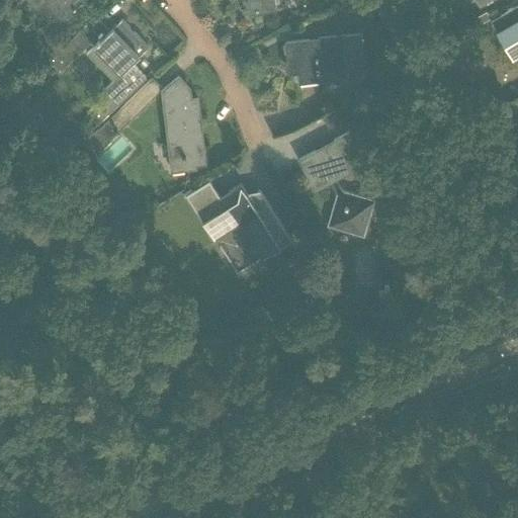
[(249,0),(250,10),(274,8),(273,0),(249,0)]
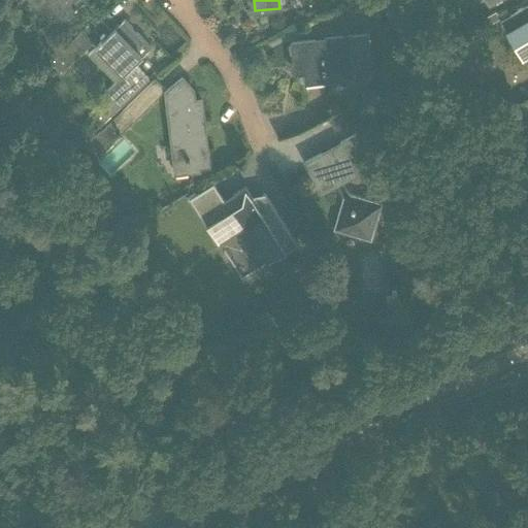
[(527,4),(508,17),(500,22),(522,58),(527,54),(527,4)]
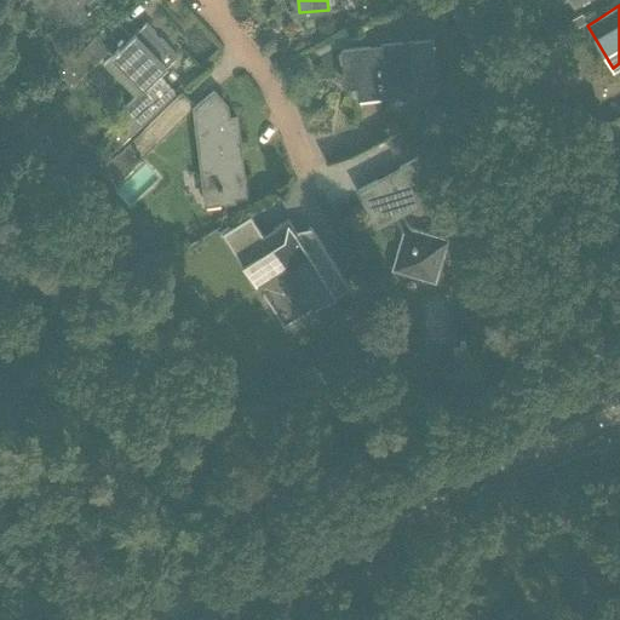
[(583,13),(570,19),(575,29),(586,22),(583,13)]
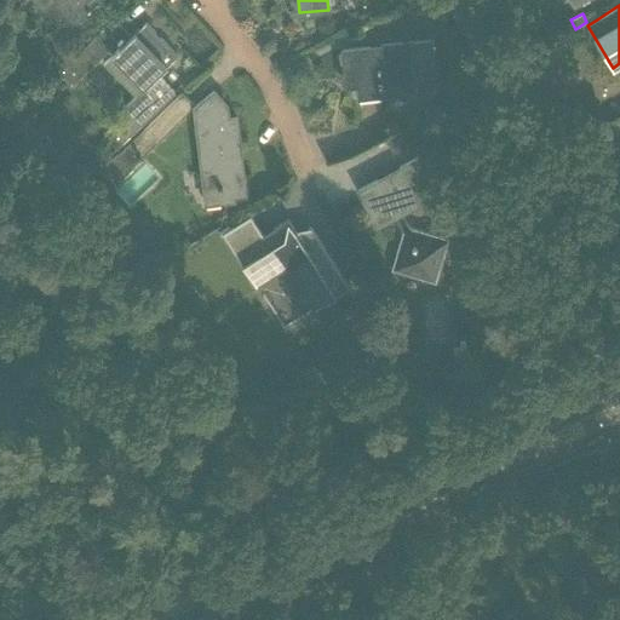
[(145,22),(120,47),(119,46),(115,49),(116,51),(104,63),(135,95),(122,107),(141,126),(176,92),(158,74),(177,55),(145,22)]
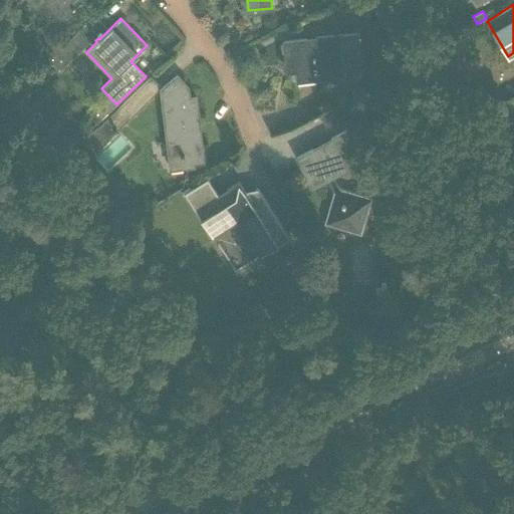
[(59,70),(91,40),(80,29),(48,59),(59,70)]
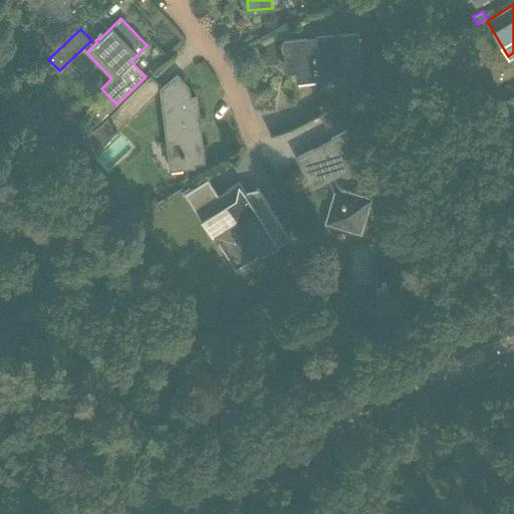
[(358,34),(304,39),(284,41),(287,70),(297,69),(298,80),(341,76),(341,72),(361,70),(358,34)]
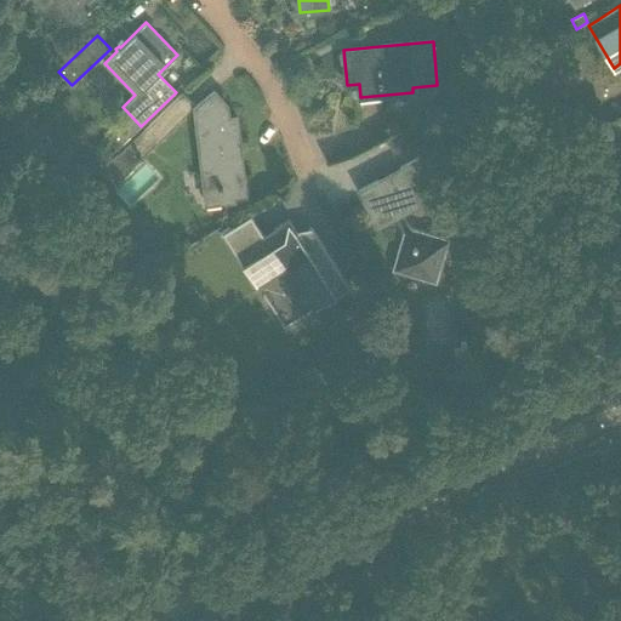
[(528,74),(548,63),(542,51),(522,62),(528,74)]
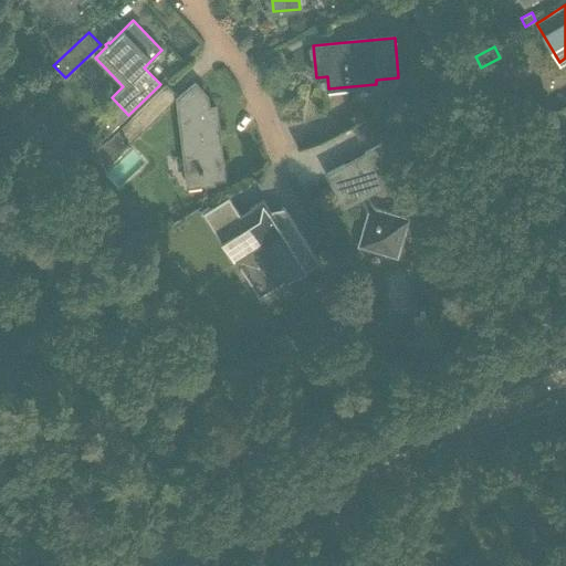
[(178,96),(166,84),(93,155),(102,164),(117,149),(119,152),(177,97),(188,187),(215,184),(213,177),(223,176),(220,148),(216,148),(212,125),(218,125),(216,106),(208,107),(207,96),(195,82),(178,96)]
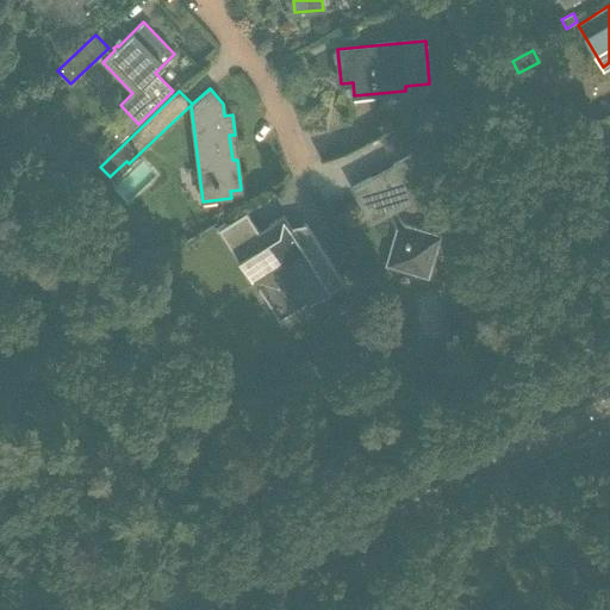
[(386,151),(411,137),(404,124),(379,138),(386,151)]
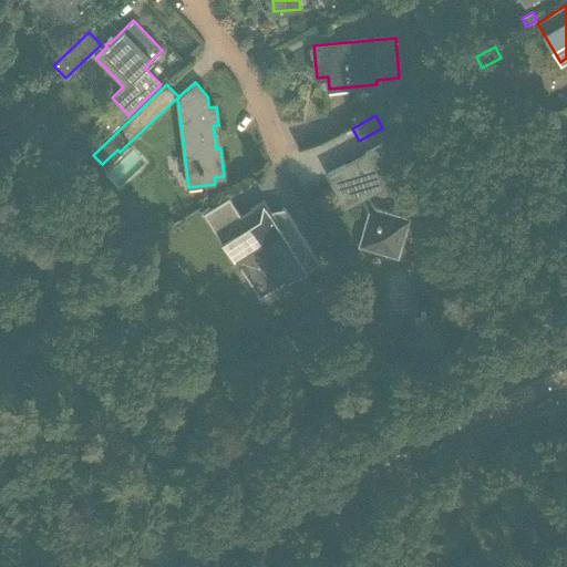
[(382,145),(347,164),(327,174),(344,207),(361,198),(369,213),(358,247),(399,259),(410,219),(374,208),(368,195),(400,177),(382,145)]
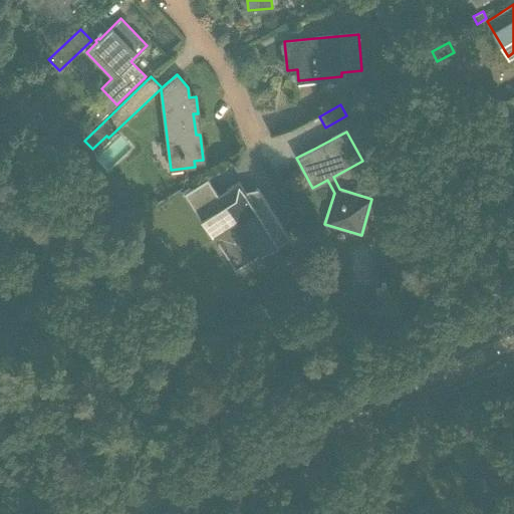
[(247,195),(245,191),(239,182),(218,195),(208,179),(185,193),(212,237),(239,220),(262,256),(290,239),(258,189),(255,189),(257,193),(247,195)]
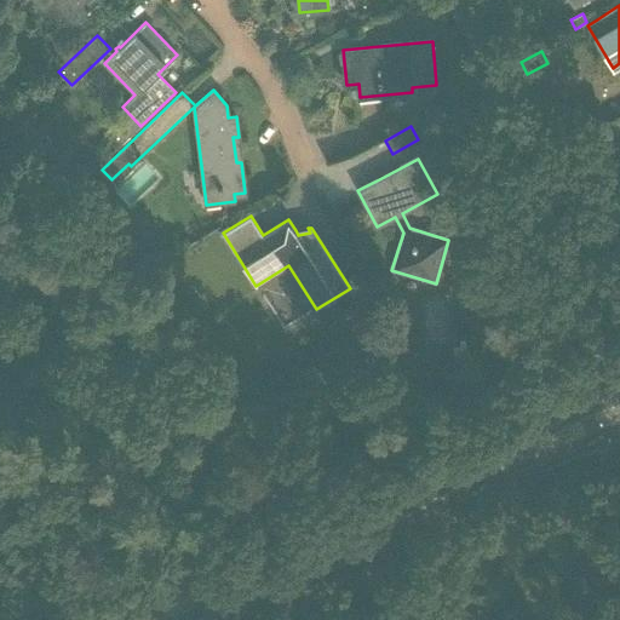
[(355,305),(332,323),(342,334),(363,316),(355,305)]
